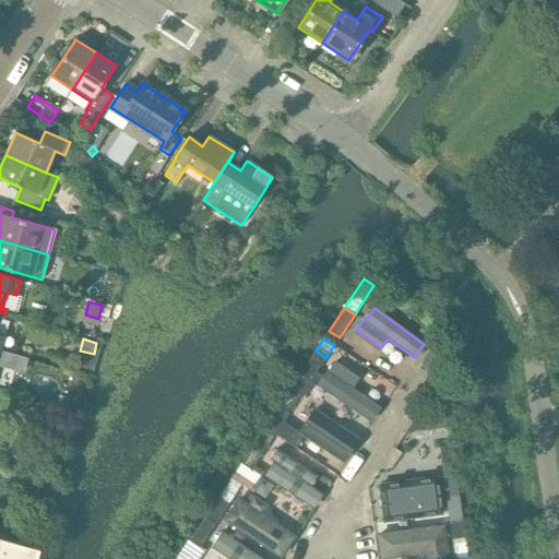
[(300,375),(310,381),(325,358),(316,351),(300,375)]
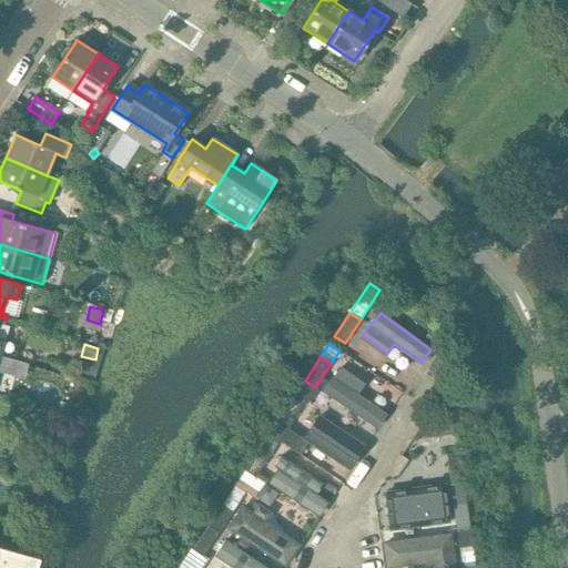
[(324,392),(375,427),(385,414),(357,394),(364,384),(341,368),(324,392)]
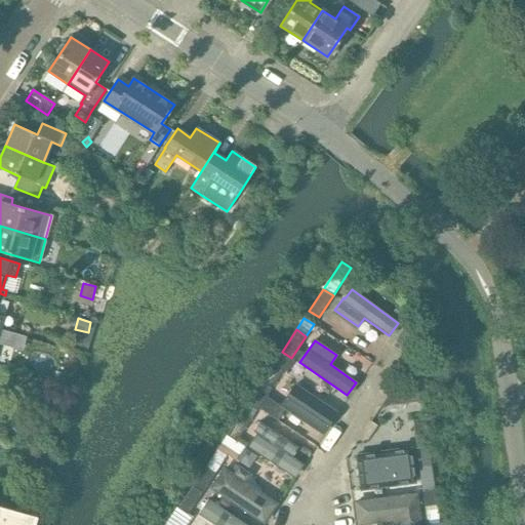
[(261,381),(272,388),(284,369),(274,363),(261,381)]
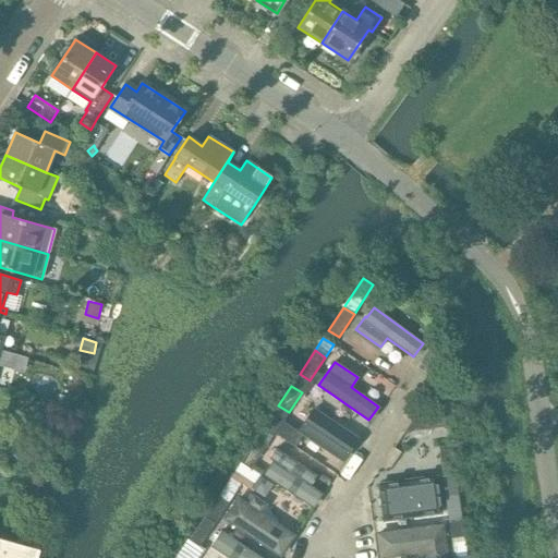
[(278,405),(265,426),(275,433),(282,421),(289,412),(278,405)]
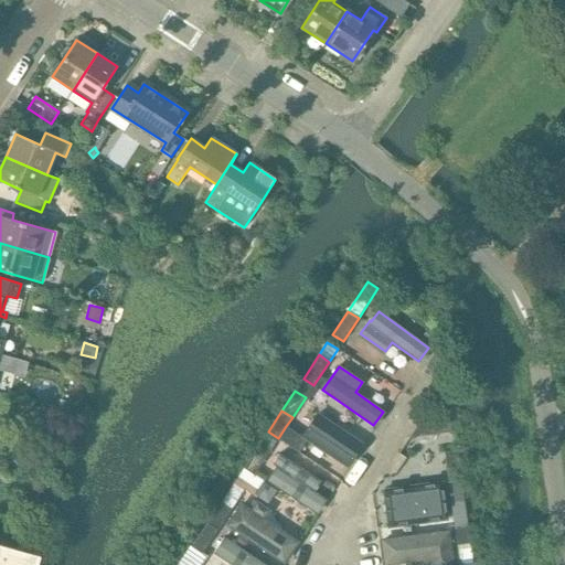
[(363,444),(316,413),(307,426),(300,436),(286,426),(278,438),(299,452),(306,441),(347,469),(363,444)]
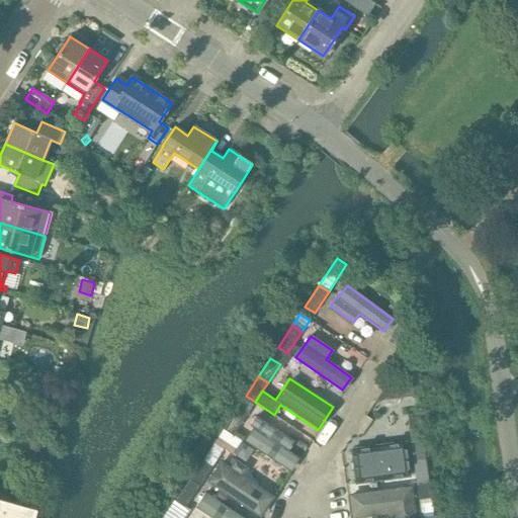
[(247,414),(255,402),(246,396),(238,408),(224,429),(233,435),(247,414)]
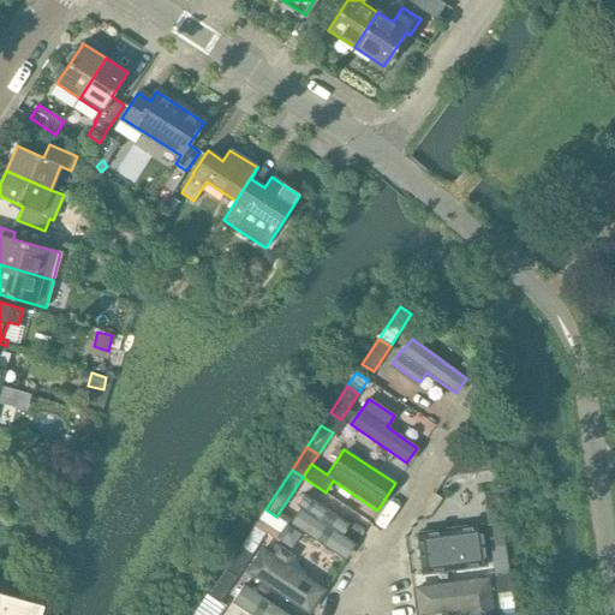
[(485,509),(499,507),(496,490),(483,493),(485,509)]
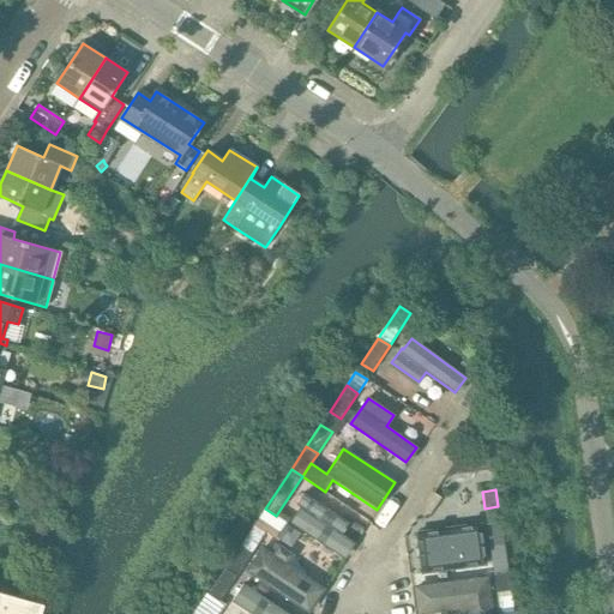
[(343,558),(353,542),(323,522),(330,511),(304,494),(296,505),(302,509),(293,524),(343,558)]
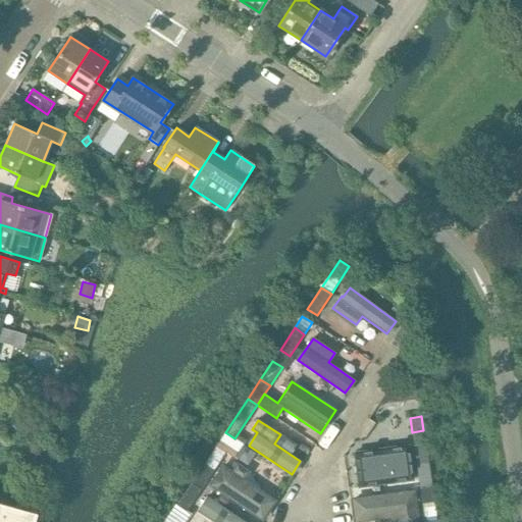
[(423,430),(412,432),(414,445),(425,442),(423,430)]
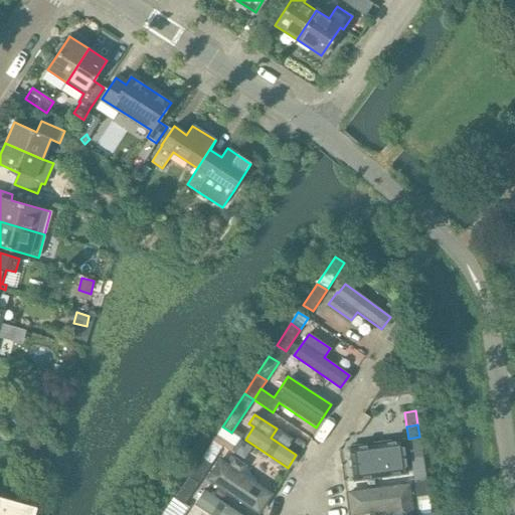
[(419,437),(408,439),(411,458),(421,456),(422,456),(419,437)]
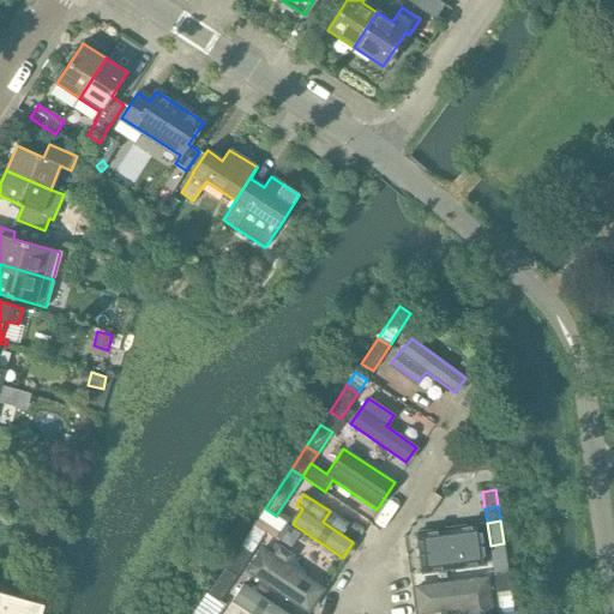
[(503,543),(491,546),(494,575),(507,573),(505,558),(504,543),(503,543)]
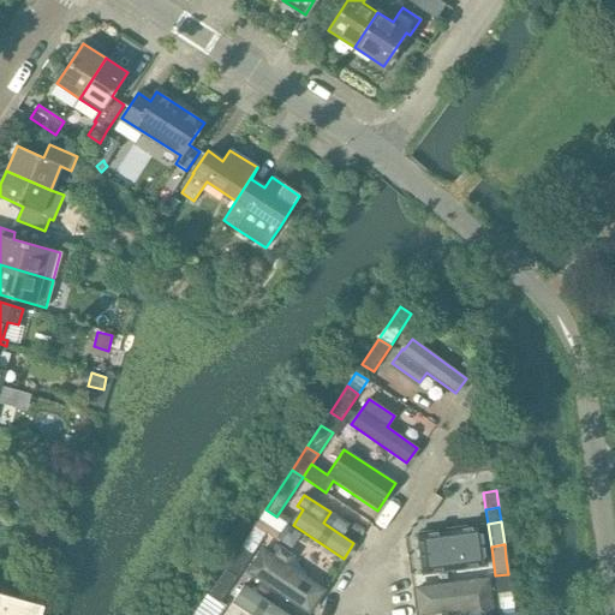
[(231,561),(242,568),(251,554),(239,547),(231,561)]
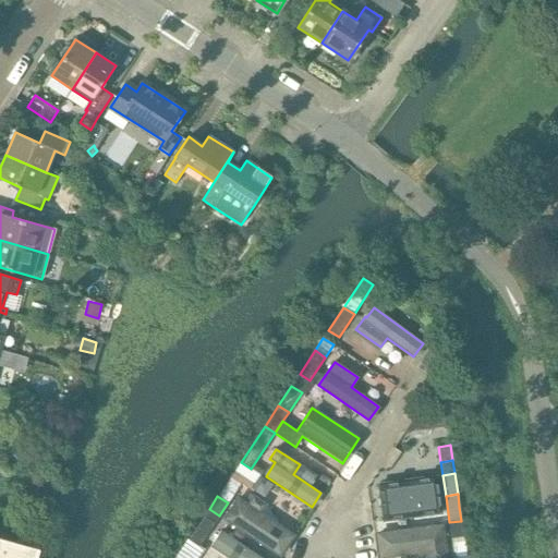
[(259,513),(265,505),(254,496),(247,506),(259,513)]
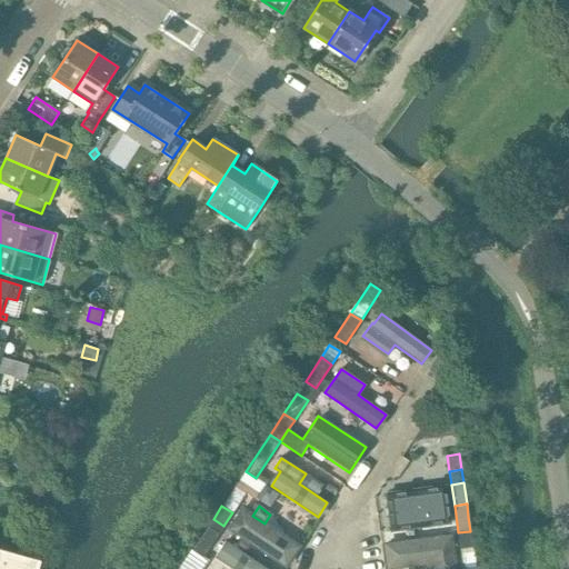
[(298,547),(265,523),(242,509),(229,528),(286,566),(298,547)]
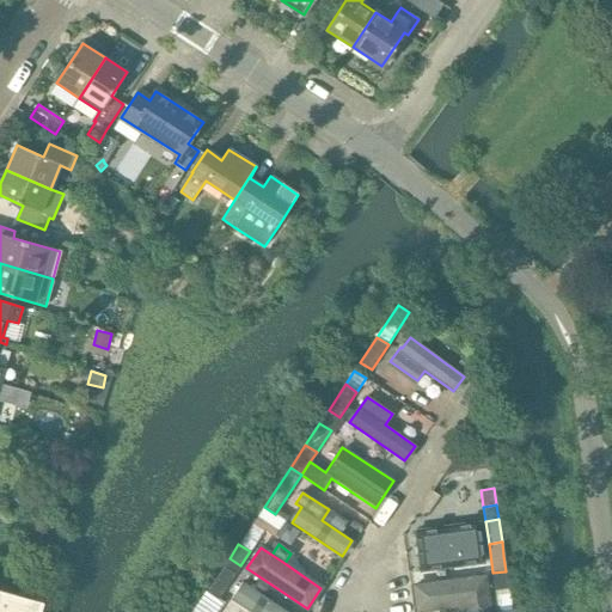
[(236,574),(225,567),(224,567),(194,611),(218,611),(224,604),(219,600),(236,574)]
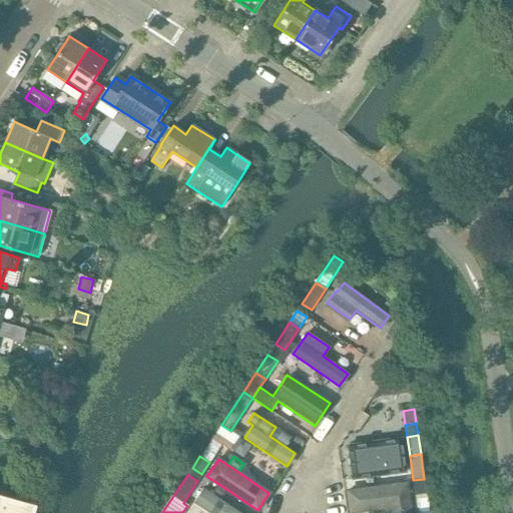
[(415,495),(426,493),(424,479),(413,480),(415,495)]
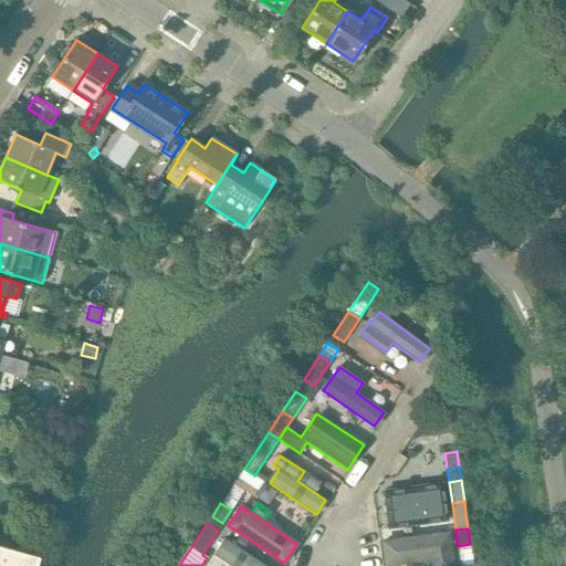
[(453,565),(450,535),(449,533),(384,542),(386,565),(425,559),(425,565),(453,565)]
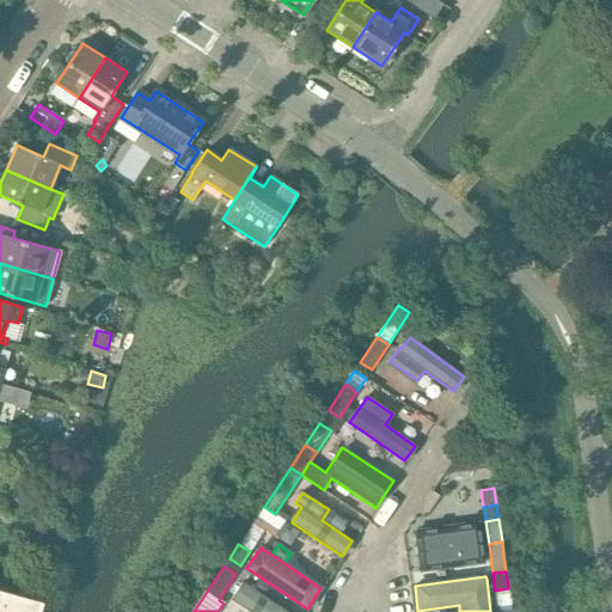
[(286,611),(242,582),(232,599),(251,611),(286,611)]
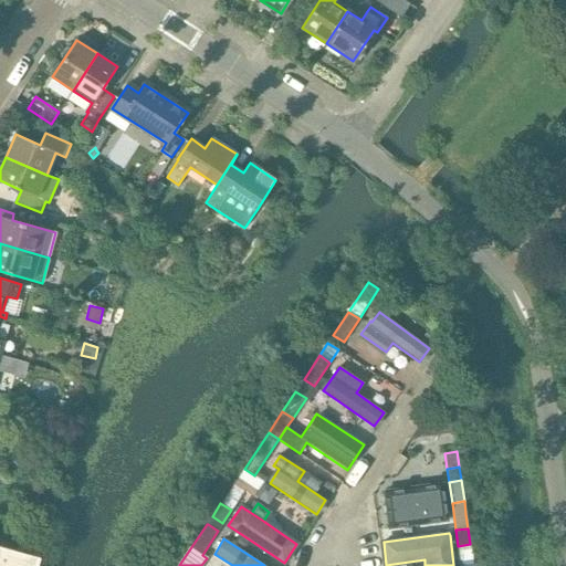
[(470,544),(458,546),(460,564),(472,562),(470,544)]
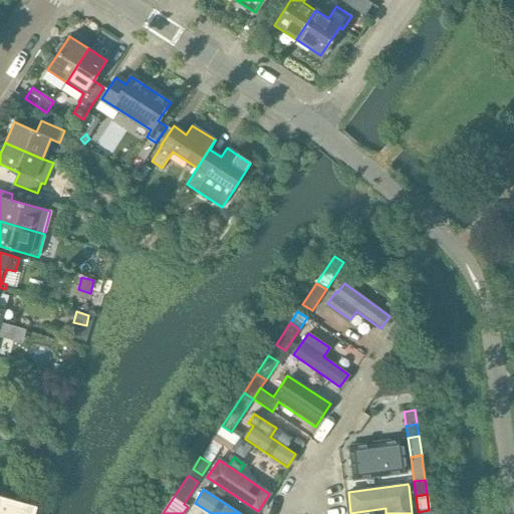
[(0,498),(0,513),(30,513),(33,508),(0,498)]
